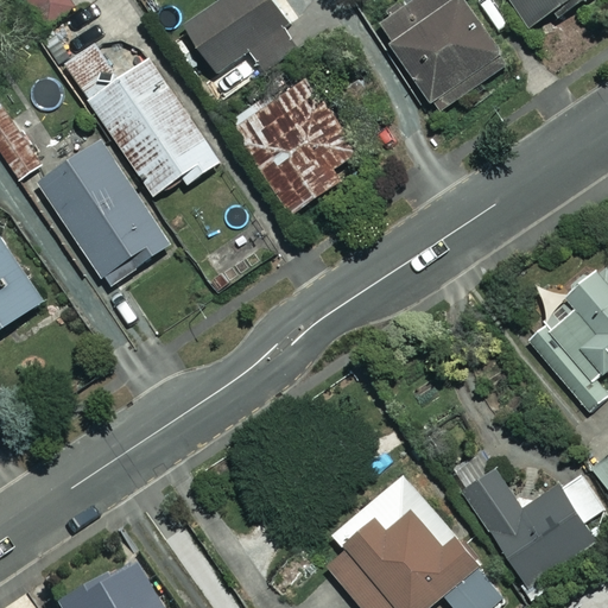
[(25,0),(42,27),(75,8),(70,0),(25,0)]
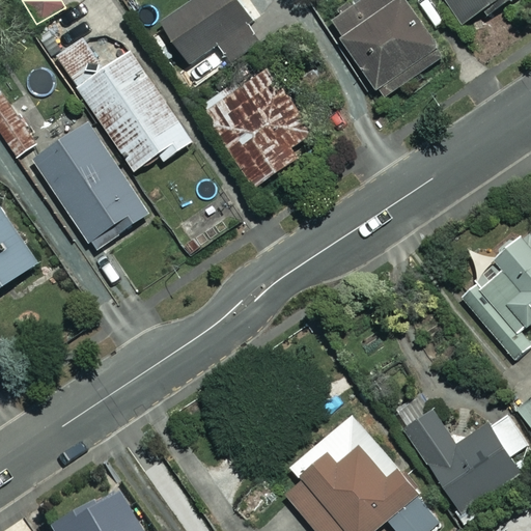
[(227,57),(259,34),(234,0),(186,0),(160,19),(191,62),(218,44),(227,57)]
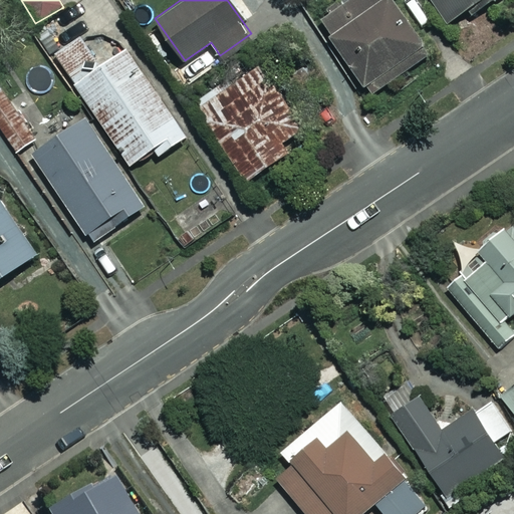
[(432,53),(397,0),(341,0),(317,16),(367,94),(432,53)]
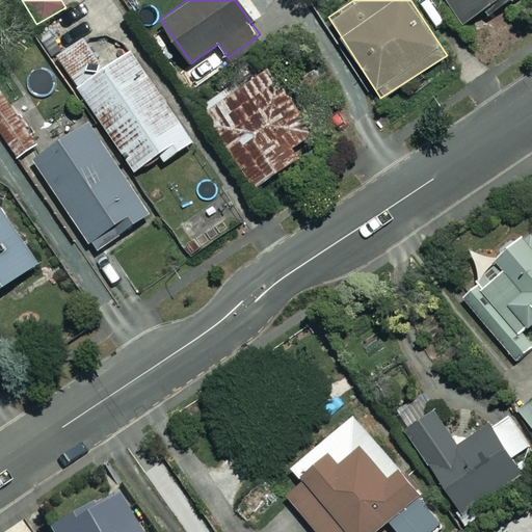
[(509,0),(447,0),(463,24),(484,9),(488,15),(509,0)]
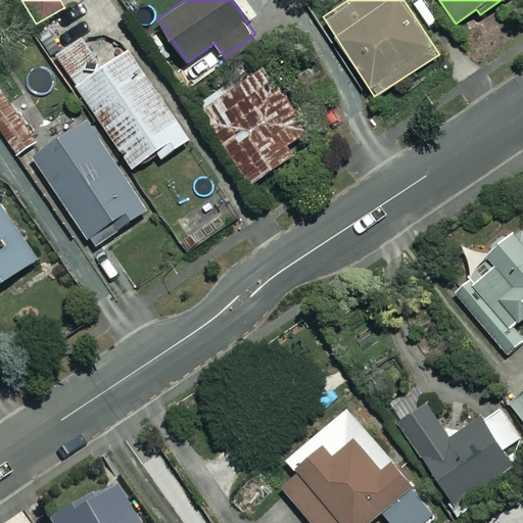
[(98,68),(80,40),(57,55),(133,168),(157,151),(161,157),(190,138),(129,48),(98,68)]
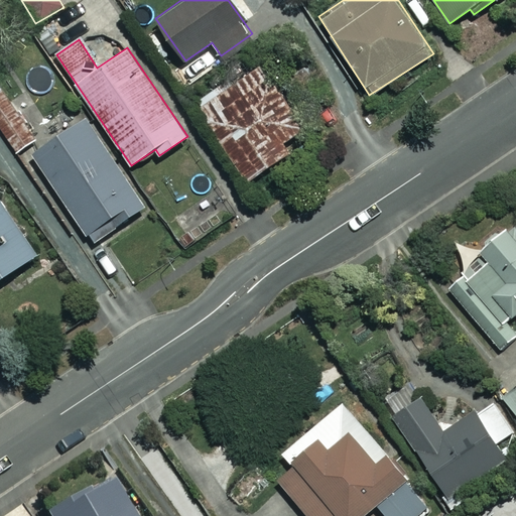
[(296,123),(260,67),(192,109),(233,174),(243,168),(250,178),(278,160),(267,142),(296,123)]
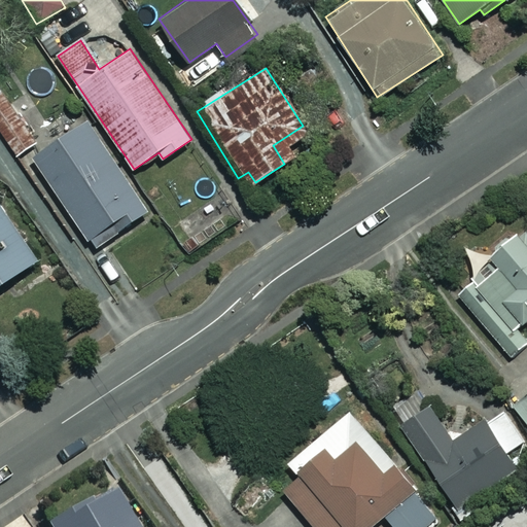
[(149,211),(88,120),(32,159),(94,249),(149,211)]
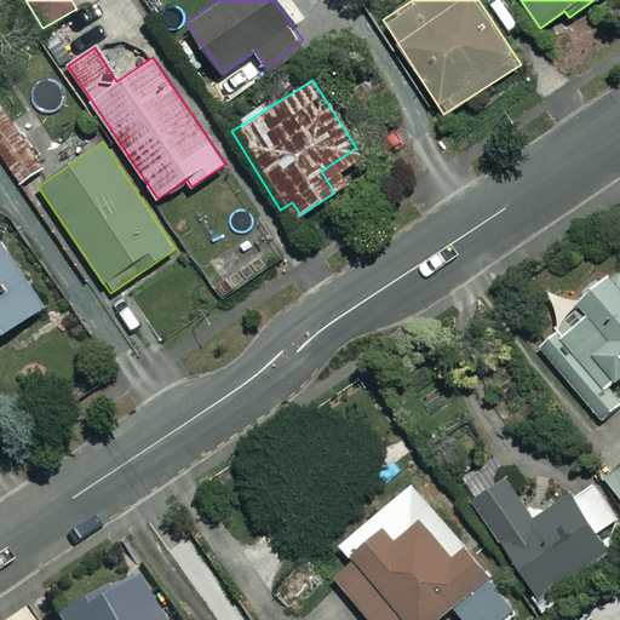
[(0,336),(44,306),(0,242),(0,336)]
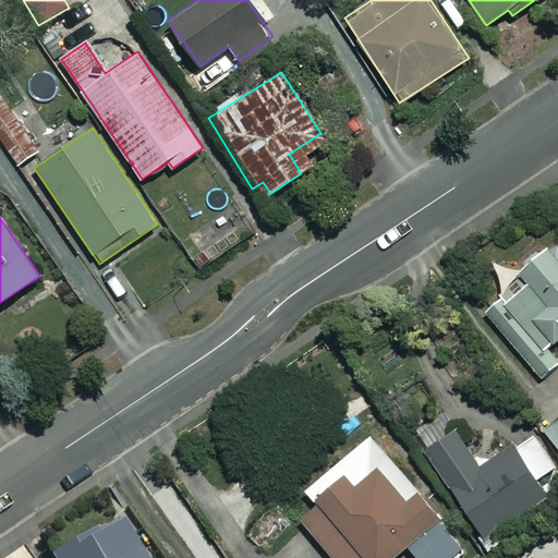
[(557,339),(557,245),(555,242),(518,274),(526,282),(487,316),(542,379),(557,364),(557,360),(547,348),(557,339)]
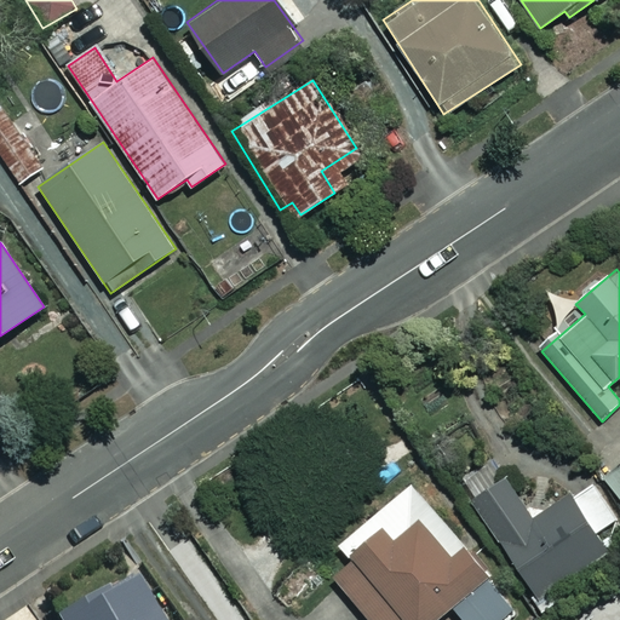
[(619,464),(604,477),(619,497),(619,464)]
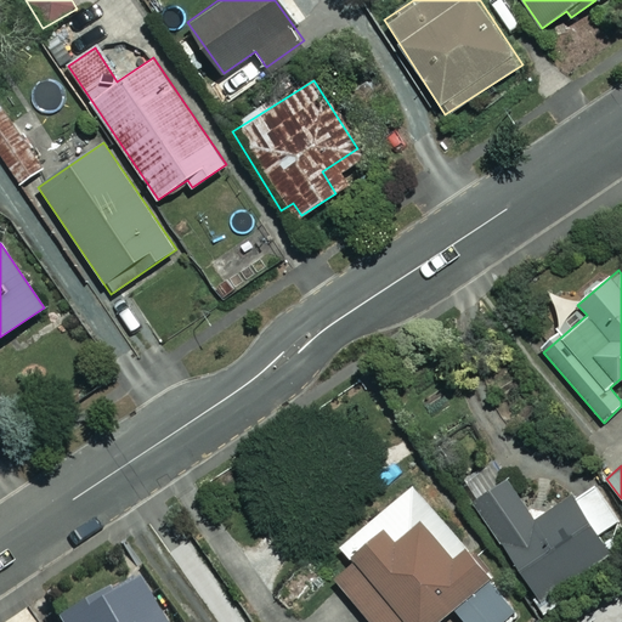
[(533,521),(507,481),(467,508),(482,532),(491,526),(539,599),(609,553),(597,536),(620,520),(593,481),(533,521)]
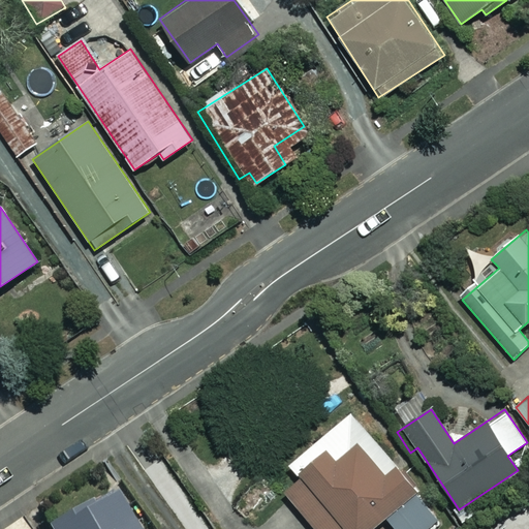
[(426,528),(440,517),(353,411),(290,463),(300,473),(282,488),(315,528),(370,528),(371,528),(426,528)]
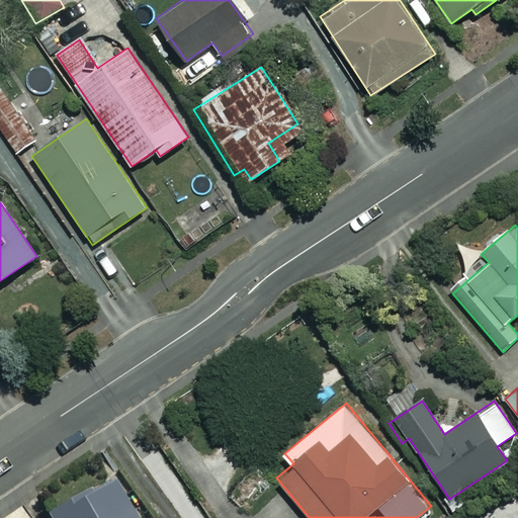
[(127,517),(105,480),(45,517),(127,517)]
